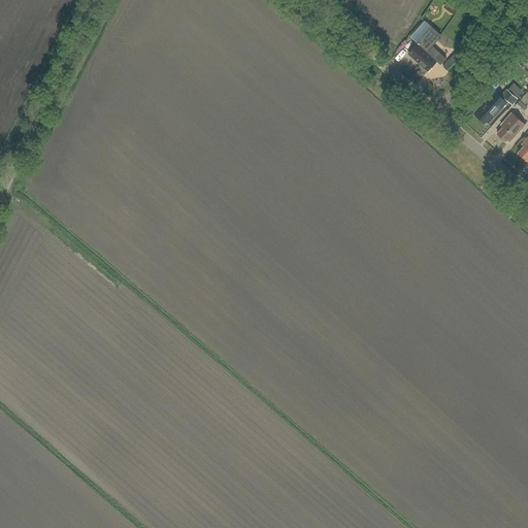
[(454,3),(449,10),(454,14),(464,0),(449,0),(450,0),(454,3)]
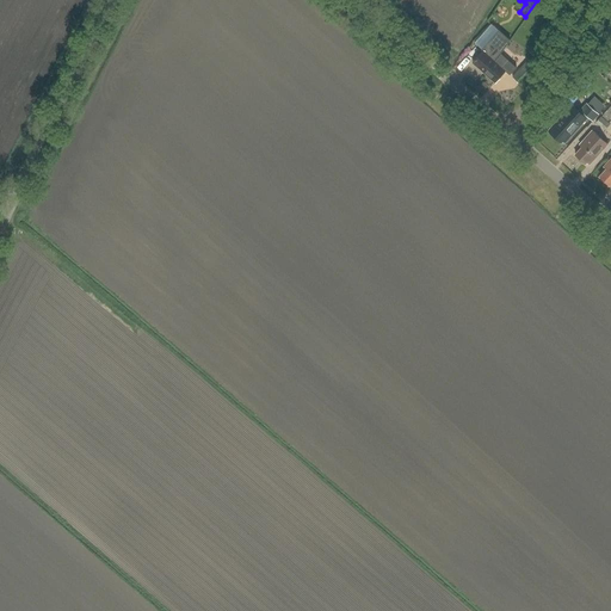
[(507,30),(516,34),(522,19),(514,16),(507,30)]
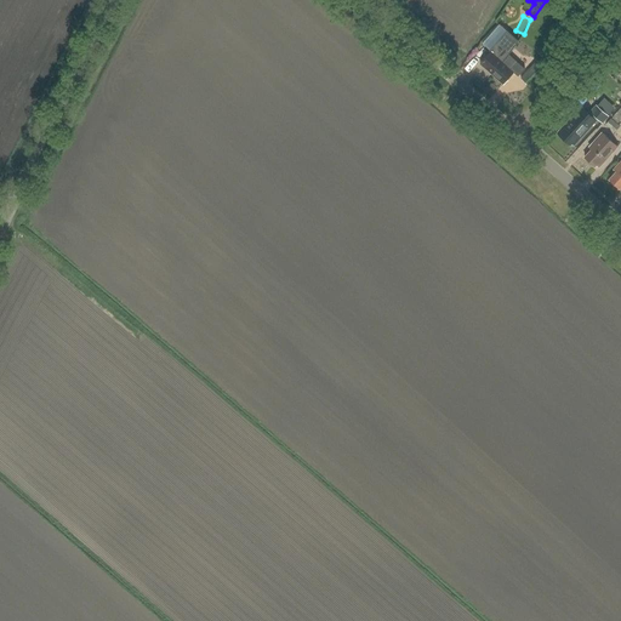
[(493,74),(510,55),(508,55),(519,41),(506,30),(489,50),(491,51),(480,63),(493,74)]
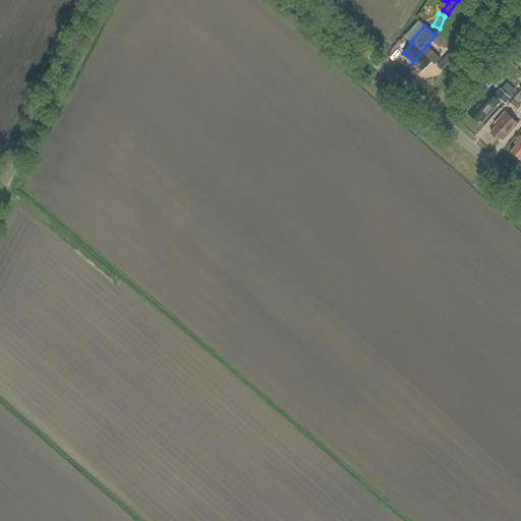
[(427,46),(413,62),(423,70),(431,61),(436,63),(441,57),(427,46)]
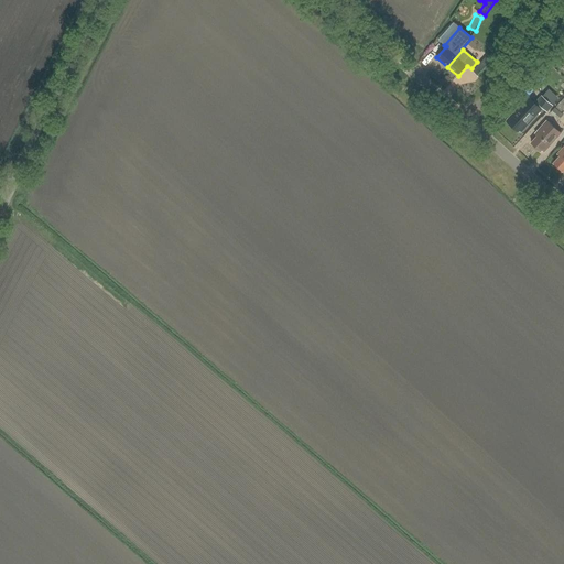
[(480,78),(495,63),(487,55),(473,71),(480,78)]
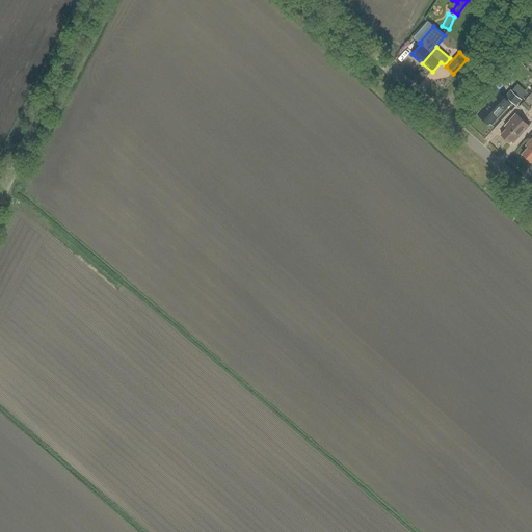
[(498,90),(476,114),(488,125),(490,124),(493,125),(511,103),(498,90)]
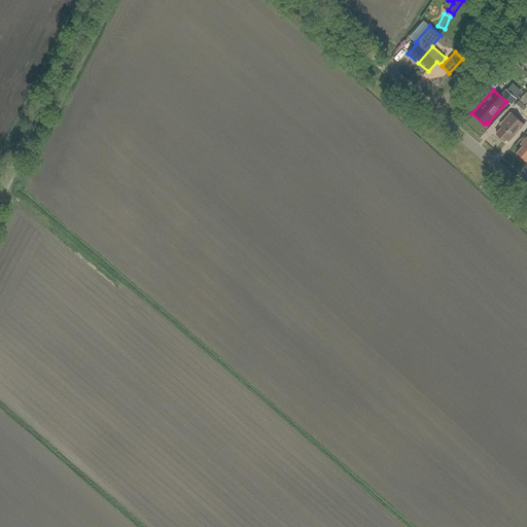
[(517,99),(506,90),(500,96),(511,105),(517,99)]
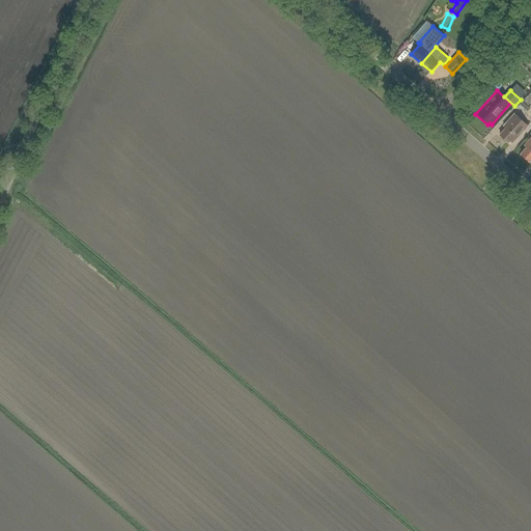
[(522,102),(516,107),(525,114),(529,109),(522,102)]
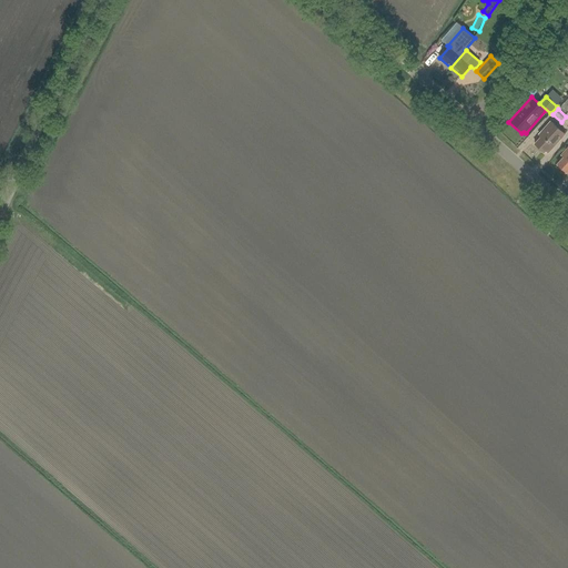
[(540,139),(535,144),(544,153),(546,151),(548,153),(565,135),(550,122),(538,137),(540,139)]
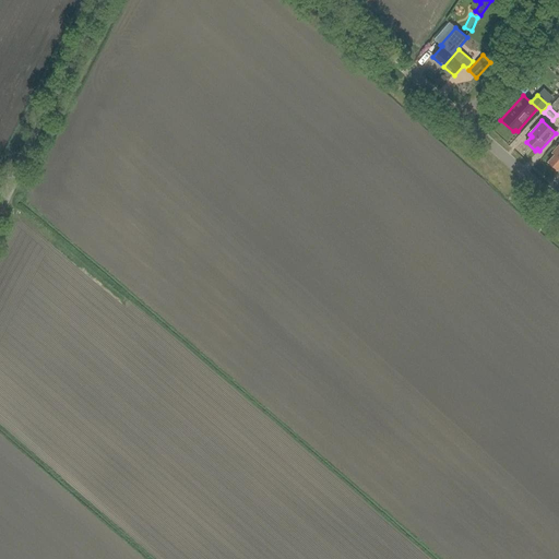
[(558,145),(554,152),(556,154),(548,162),(558,170),(558,168),(558,145)]
